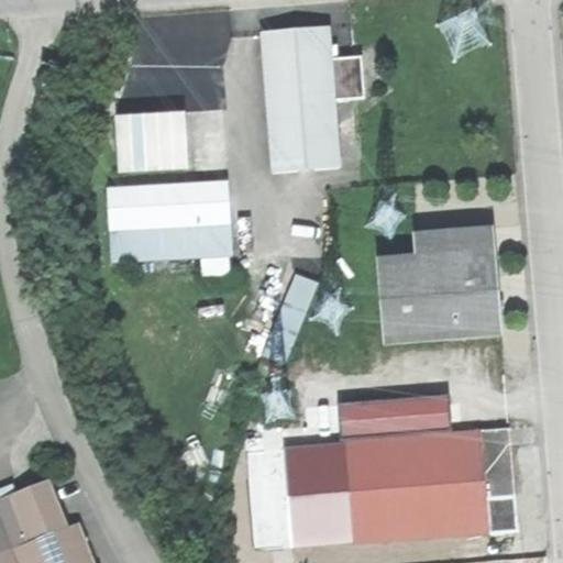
[(262,33),(272,173),(339,168),(333,102),(331,59),(329,29),(262,33)]
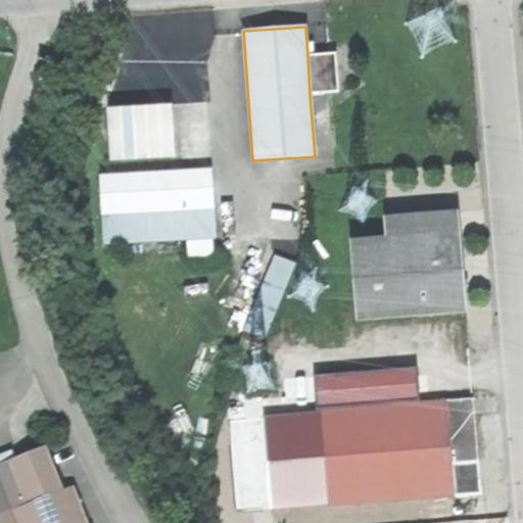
[(336,53),(307,55),(310,95),(338,93),(337,75),(336,53)]
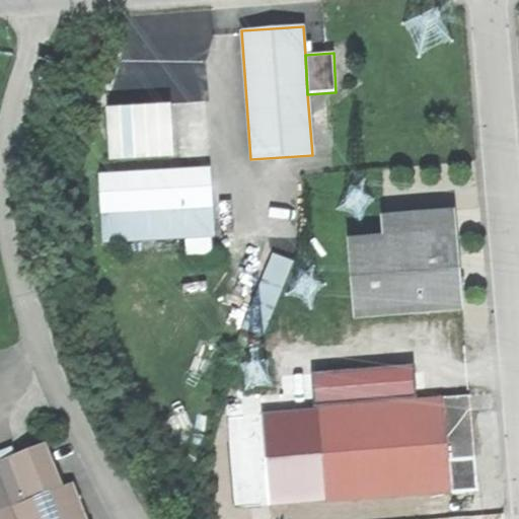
[(102,106),(105,160),(177,155),(174,101),(102,106)]
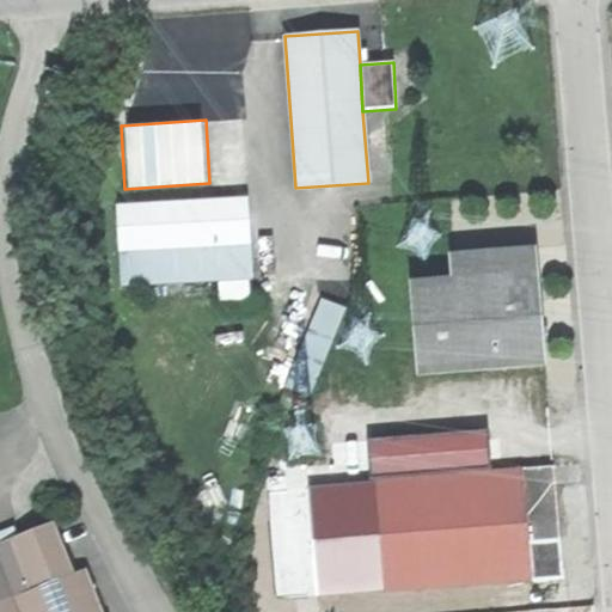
[(120,206),(124,285),(220,277),(245,276),(254,275),(248,197),(120,206)]
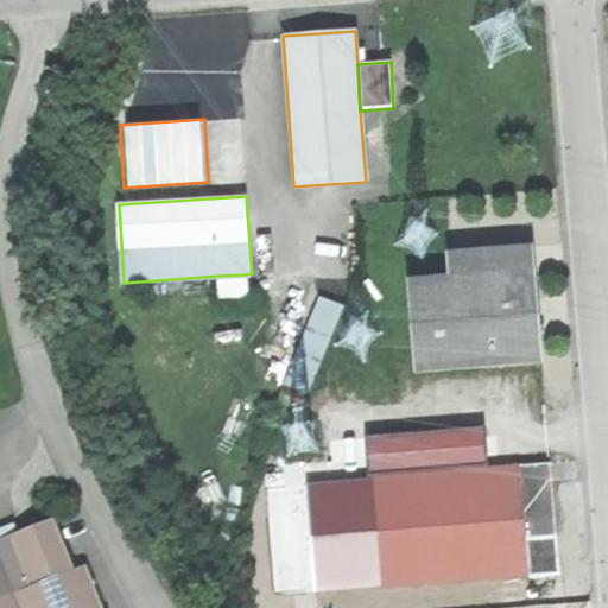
[(407,280),(413,372),(540,362),(536,303),(532,248),(448,254),(449,278),(407,280)]
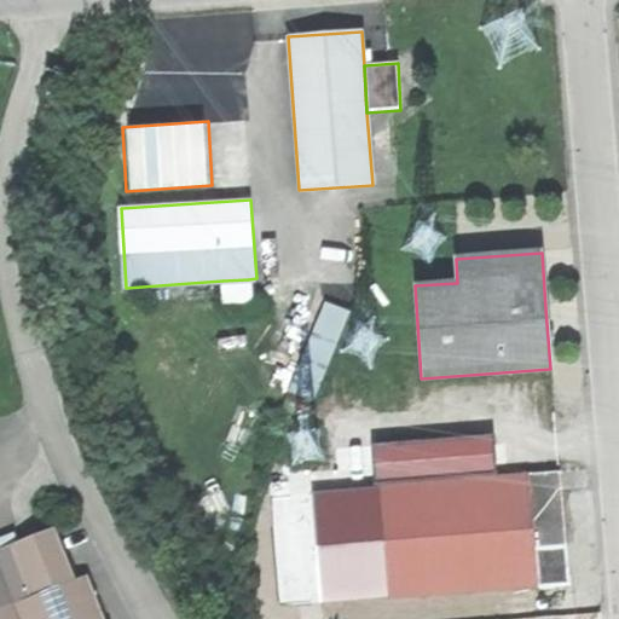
[(249,300),(248,279),(223,281),(224,301),(249,300)]
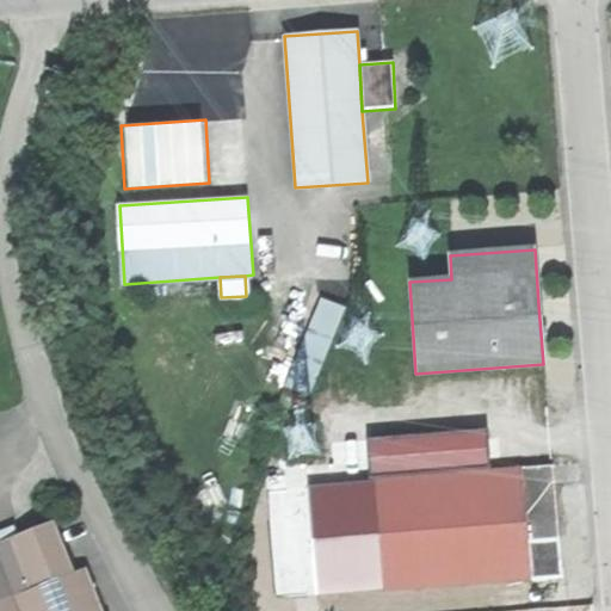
[(288,384),(310,394),(346,308),(323,298),(288,384)]
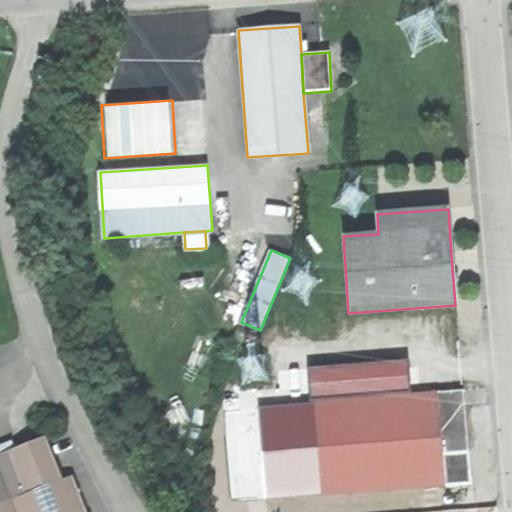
[(463,387),(438,390),(444,451),(469,449),(467,420),(463,387)]
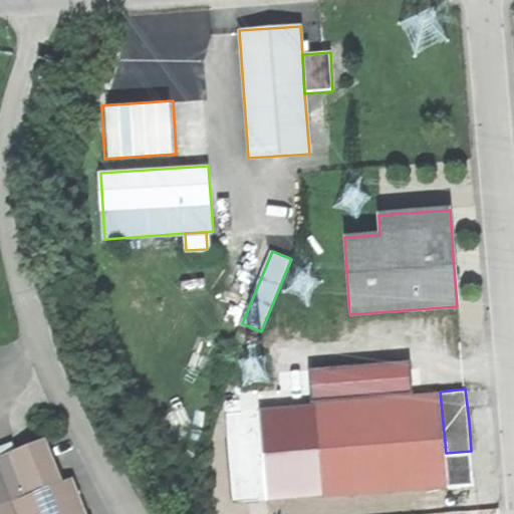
[(320,457),(324,499),(449,486),(446,453),(440,392),(314,404),(320,457)]
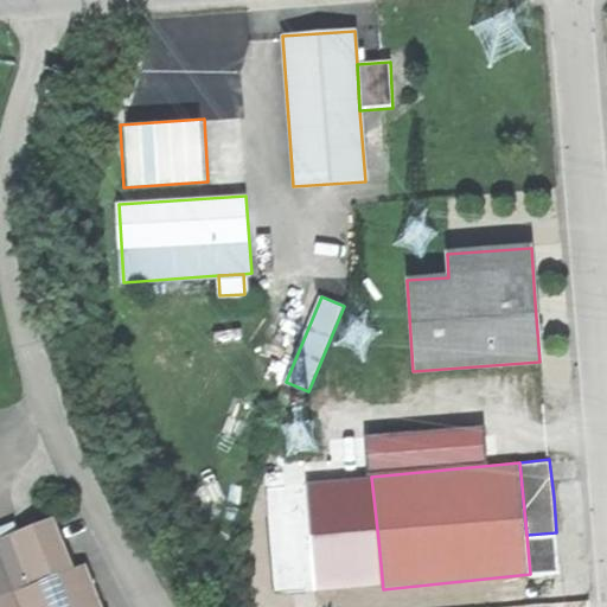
[(31,586),(0,598),(0,606),(102,606),(85,563),(75,567),(55,517),(17,532),(11,535),(31,586)]
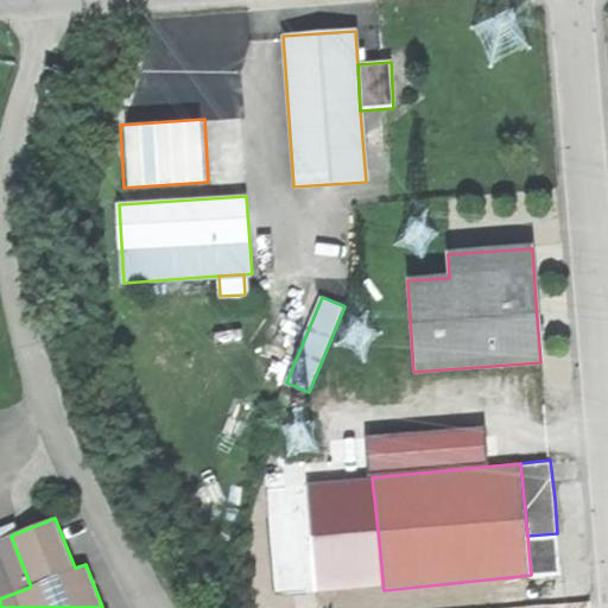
[(0,527),(0,539),(11,536),(17,533),(12,523),(0,527)]
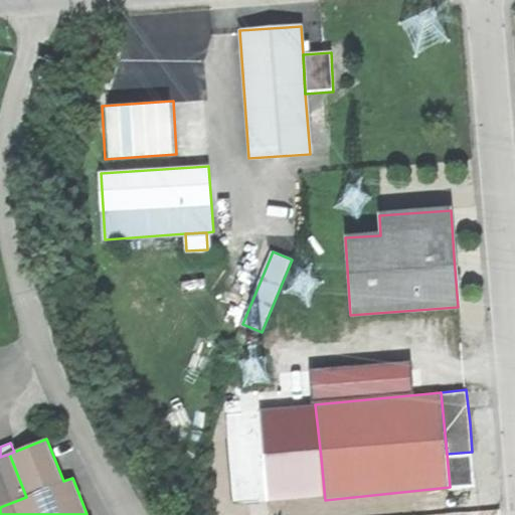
[(0,507),(26,497),(9,454),(0,457),(0,507)]
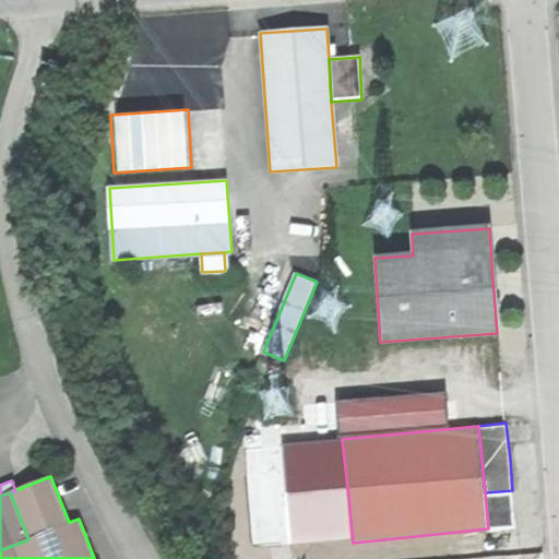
[(330,545),(353,543),(348,497),(325,500),(330,545)]
